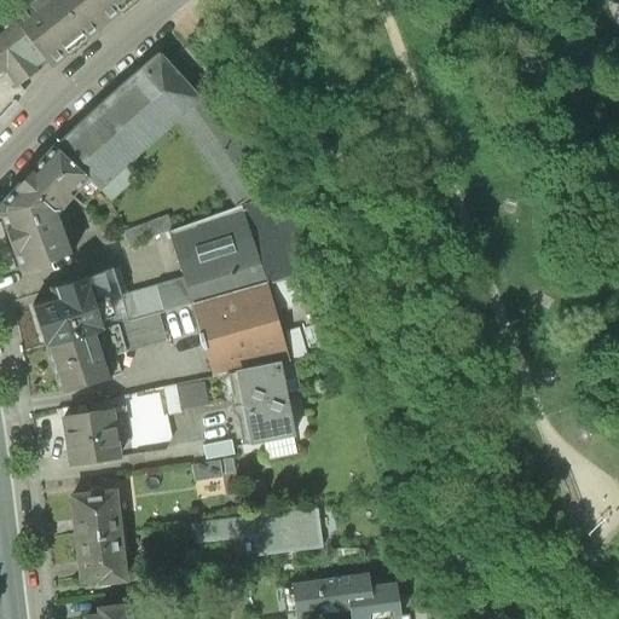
[(12,19),(45,62),(50,68),(87,38),(102,27),(100,25),(132,0),(28,0),(23,5),(27,9),(12,19)]
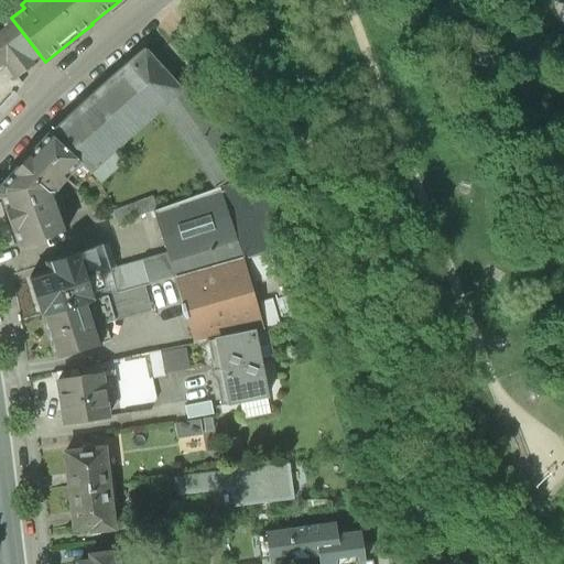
[(0,109),(14,93),(13,91),(15,78),(36,63),(35,62),(41,56),(11,18),(0,26),(0,109)]
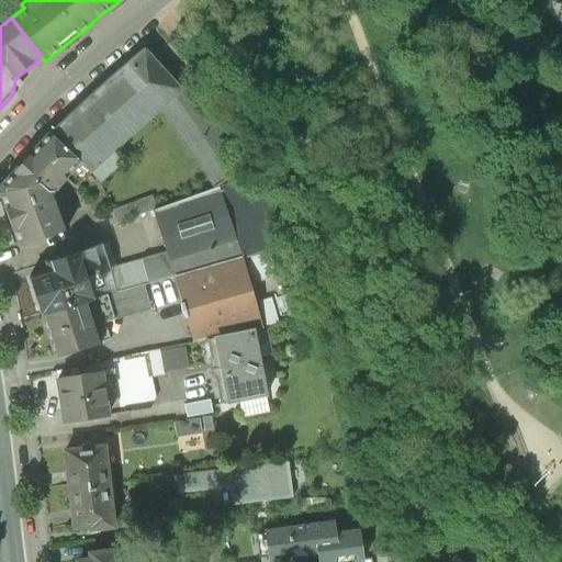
[(89,172),(99,182),(121,164),(111,153),(159,109),(180,90),(144,48),(127,63),(112,76),(49,133),(89,172)]
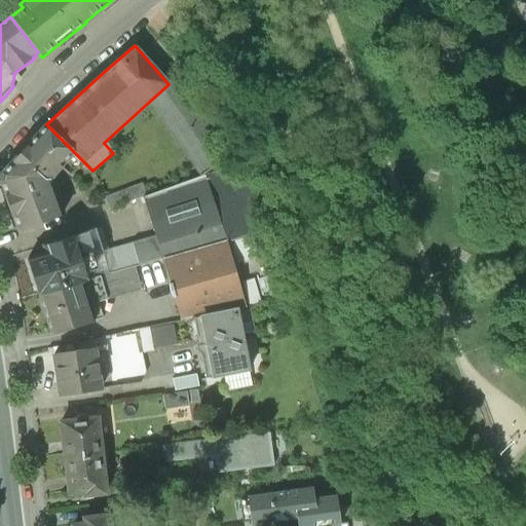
[(149,102),(201,175),(229,157),(180,86),(175,90),(168,84),(149,102)]
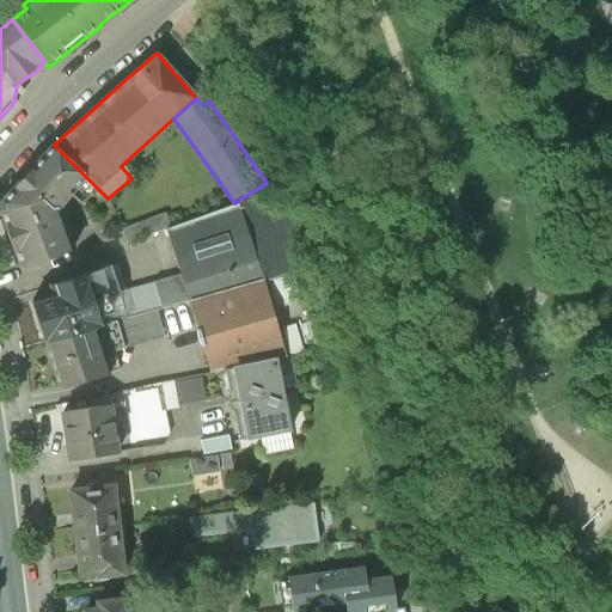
[(0,209),(20,267),(72,249),(56,207),(68,195),(79,206),(97,188),(54,145),(1,202),(0,209)]
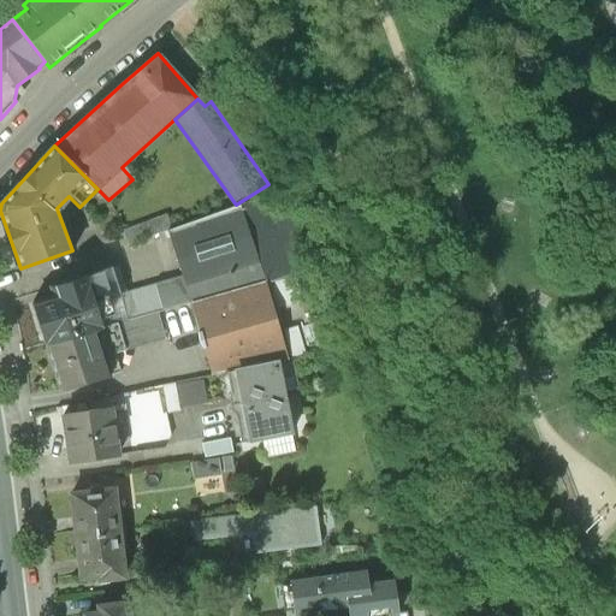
[(282,191),(240,206),(259,261),(265,283),(307,271),(282,191)]
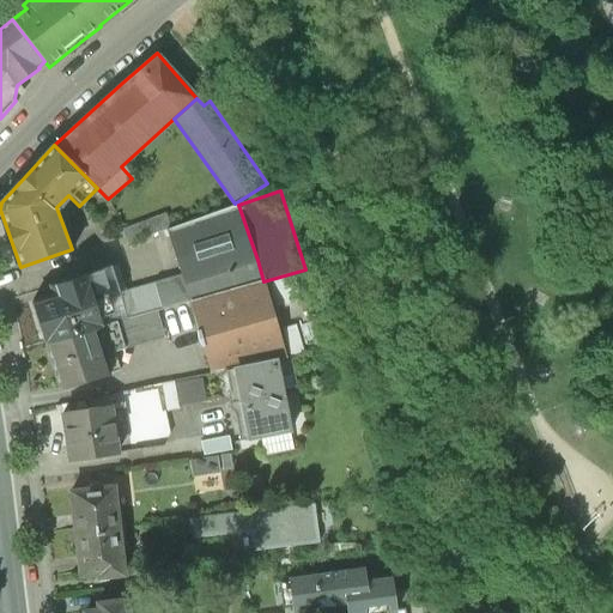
[(171,229),(165,231),(181,277),(184,285),(258,260),(238,205),(171,229)]
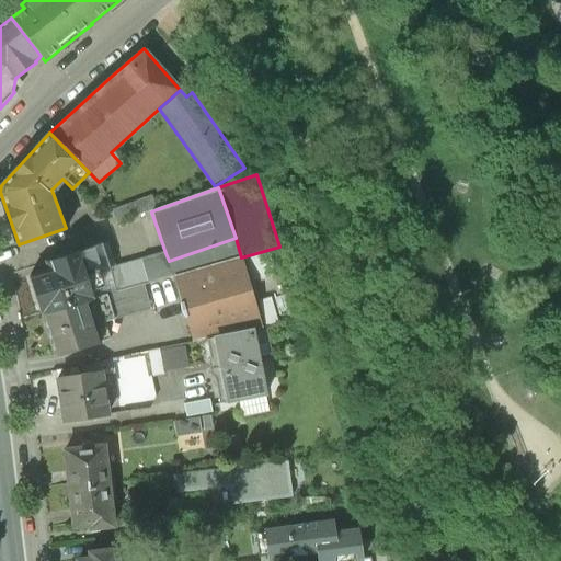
[(152,196),(112,210),(116,224),(151,212),(157,209),(152,196)]
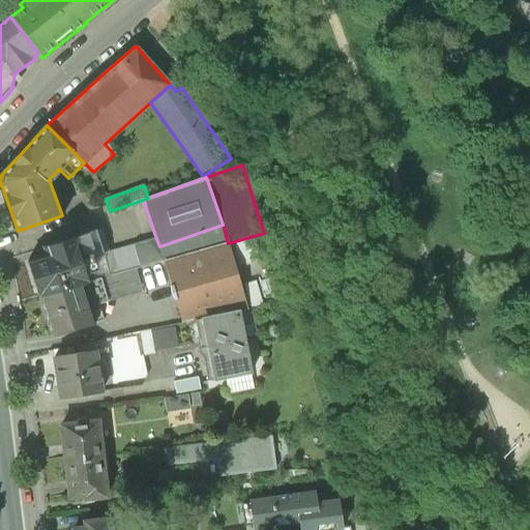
[(223,225),(159,246),(164,260),(164,261),(228,243),(223,225)]
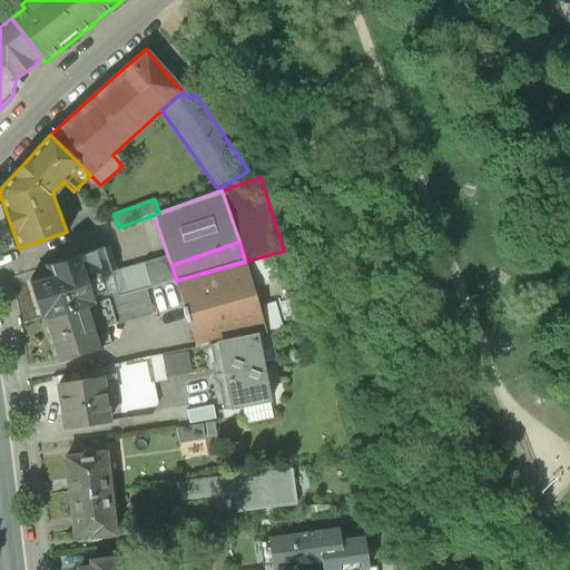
[(108,300),(117,297),(110,274),(116,273),(108,246),(78,256),(88,283),(94,304),(108,300)]
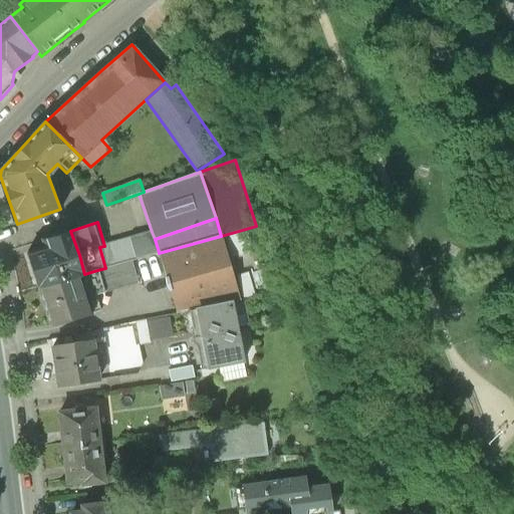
[(44,249),(26,255),(38,287),(84,274),(79,255),(70,231),(42,240),(44,249)]
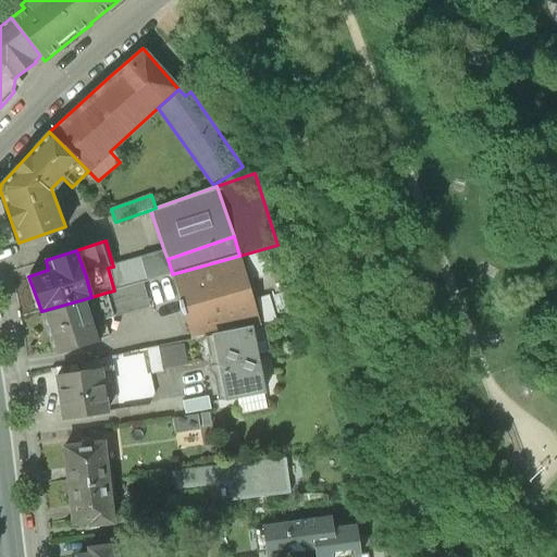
[(164,251),(139,259),(147,281),(172,273),(168,259),(164,251)]
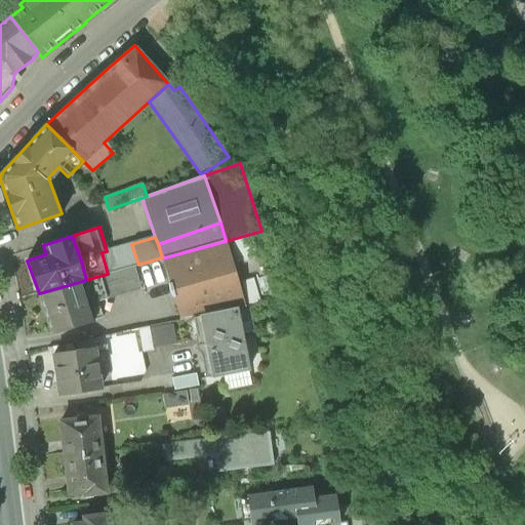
[(226,241),(162,258),(179,320),(193,318),(237,309),(245,307),(226,241)]
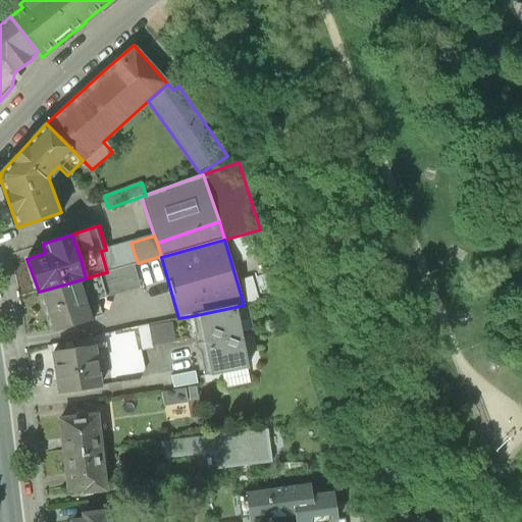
[(138,263),(131,243),(106,250),(101,251),(107,272),(134,264),(138,263)]
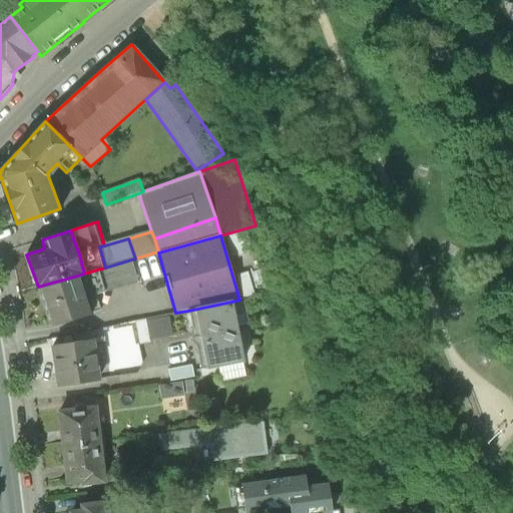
[(97,270),(104,293),(137,283),(131,260),(105,268),(97,270)]
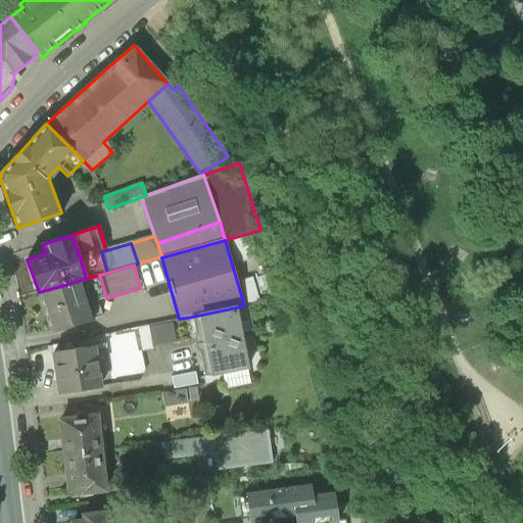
[(86,279),(39,292),(52,333),(93,322),(93,321),(103,318),(98,301),(106,298),(99,275),(86,279)]
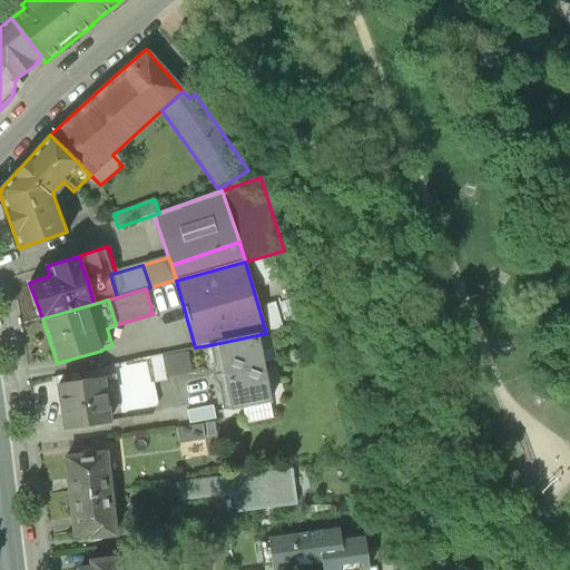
[(264,365),(257,335),(209,345),(214,365),(212,370),(213,376),(264,365)]
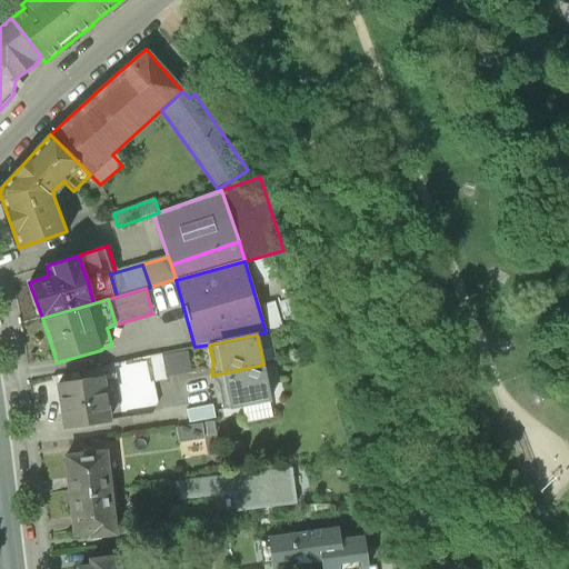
[(149,355),(152,376),(181,371),(178,349),(149,355)]
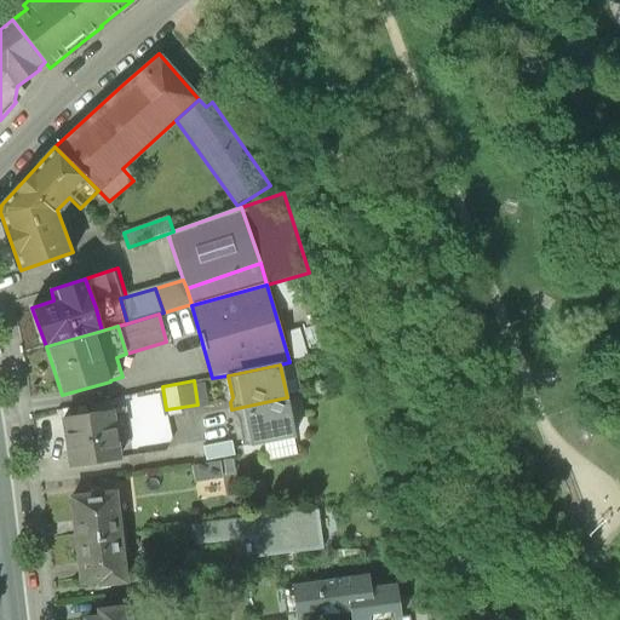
[(287,397),(231,409),(234,417),(236,419),(242,446),(294,436),(287,397)]
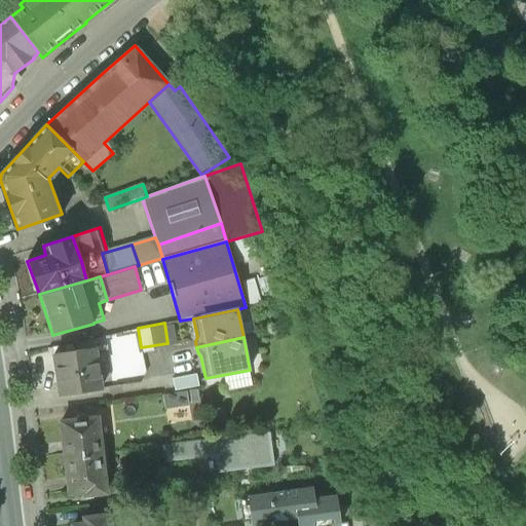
[(95,349),(53,355),(59,392),(101,386),(95,349)]
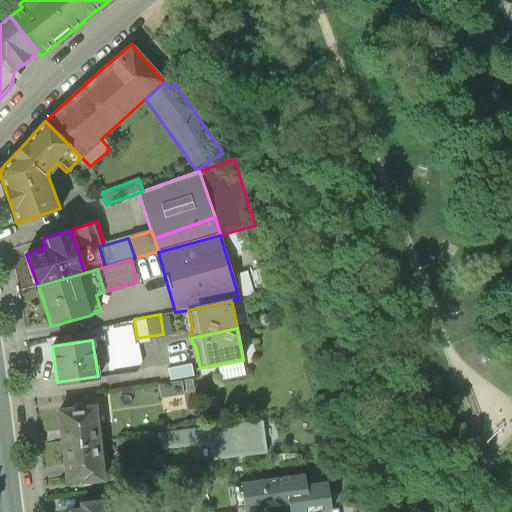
[(181,383),(158,386),(160,398),(183,395),(181,383)]
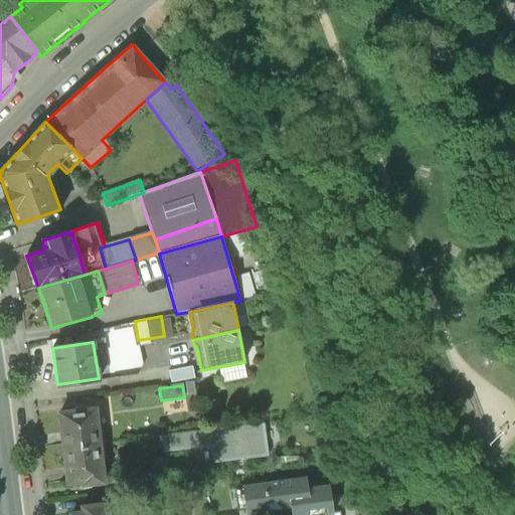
[(97,408),(58,412),(62,450),(101,445),(97,408)]
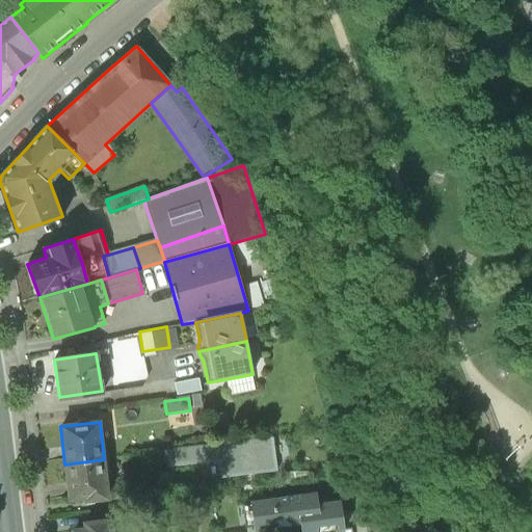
[(273,437),(167,451),(169,467),(219,461),(221,478),(277,472),(273,437)]
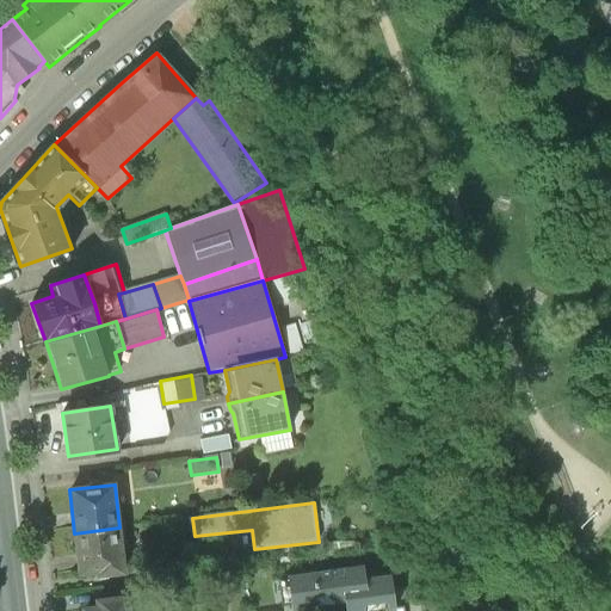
[(124,572),(119,528),(74,534),(79,576),(124,572)]
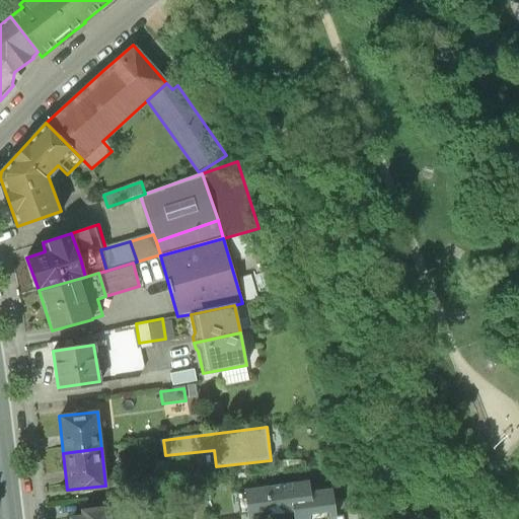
[(243,490),(247,518),(294,513),(294,518),(338,518),(335,489),(313,492),(311,480),(243,490)]
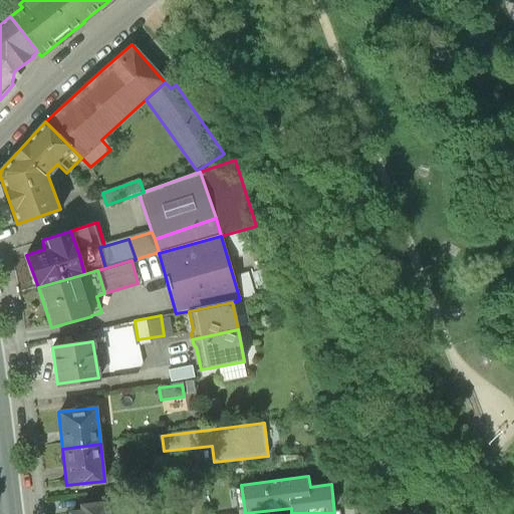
[(82,513),(71,513),(70,513),(109,513),(108,503),(81,506),(82,513)]
